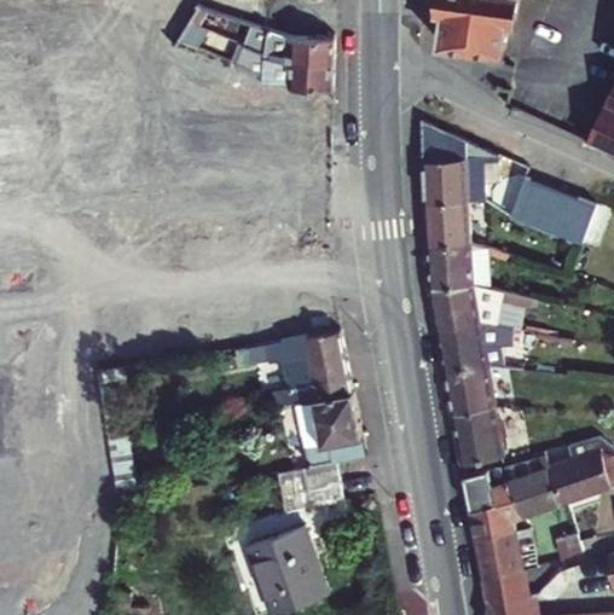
[(438,0),(436,11),(444,13),(438,45),(502,56),(507,23),(514,23),(516,0),(438,0)]
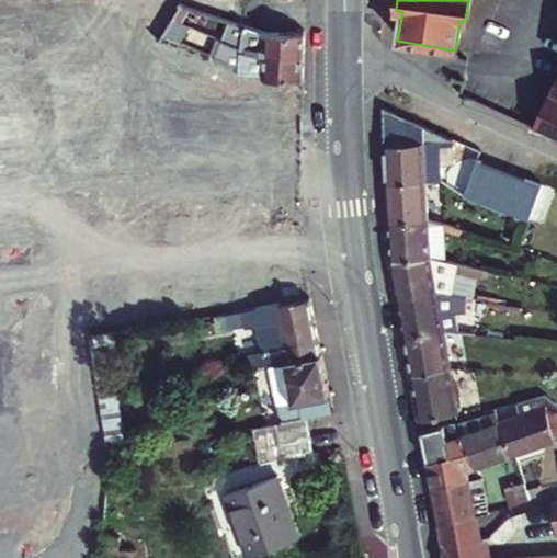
[(238,50),(296,57),(297,34),(291,34),(256,32),(240,27),(215,19),(208,37),(238,50)]
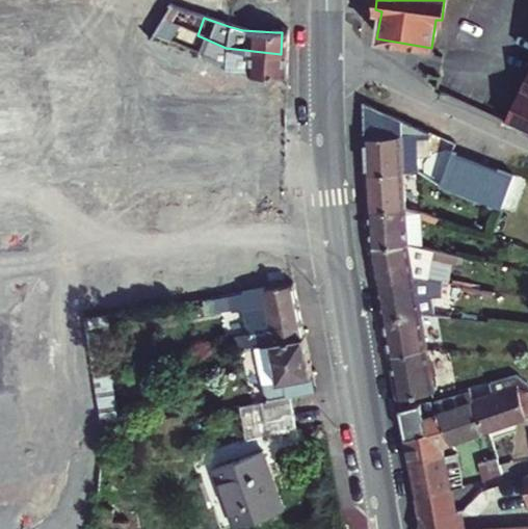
[(172,45),(181,28),(164,20),(154,37),(172,45)]
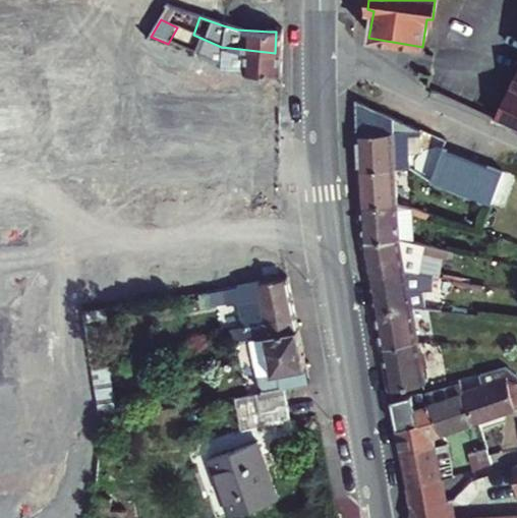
[(0,342),(40,339),(32,217),(27,161),(31,148),(21,23),(0,25),(0,342)]
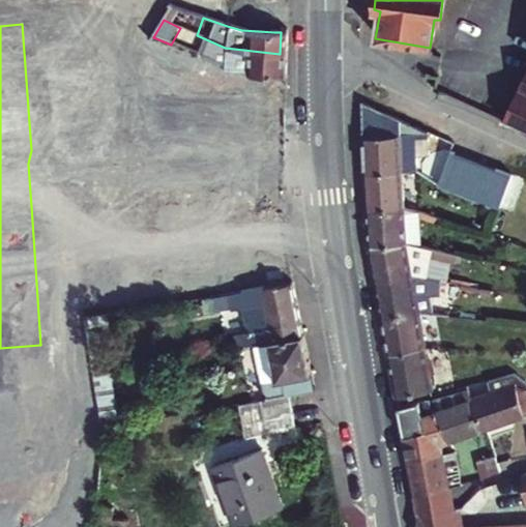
[(280,75),(280,54),(225,48),(197,35),(190,53),(229,70),(280,75)]
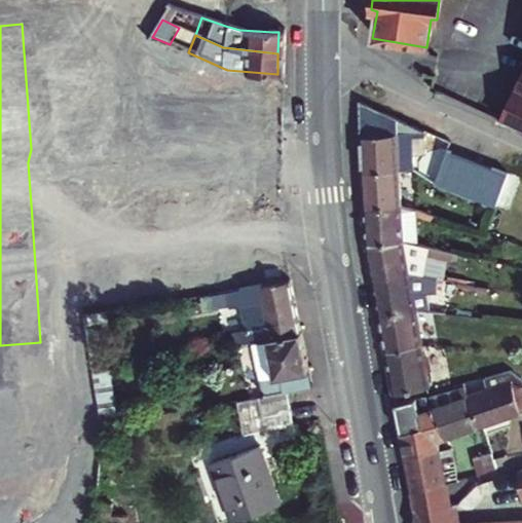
[(521,69),(498,121),(521,132),(521,69)]
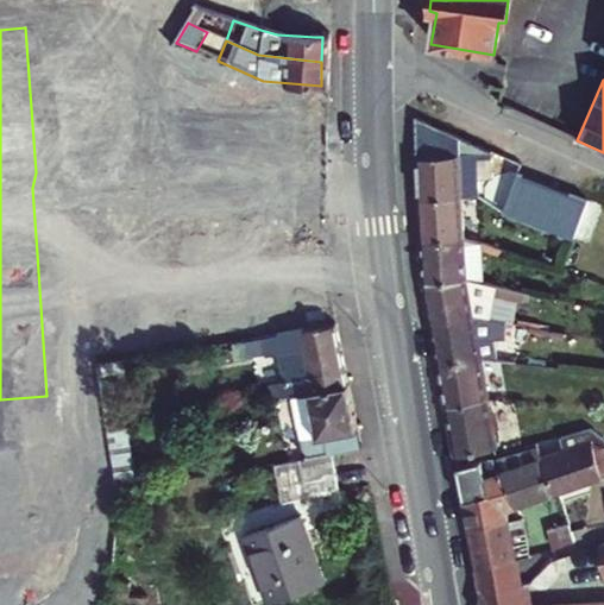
[(411,118),(415,201),(455,206),(476,207),(474,182),(474,153),(490,159),(490,152),(411,118)]
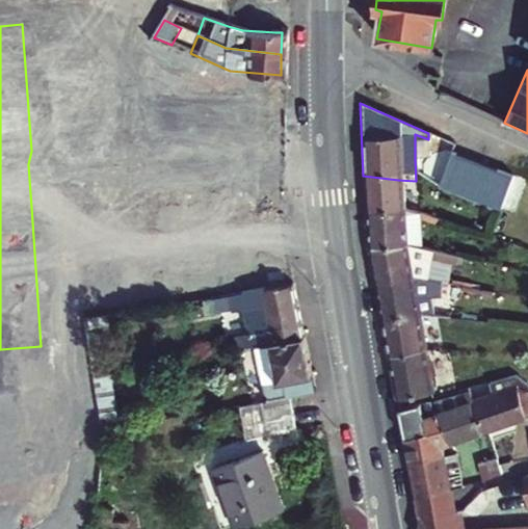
[(429,159),(428,139),(415,134),(415,159),(429,159)]
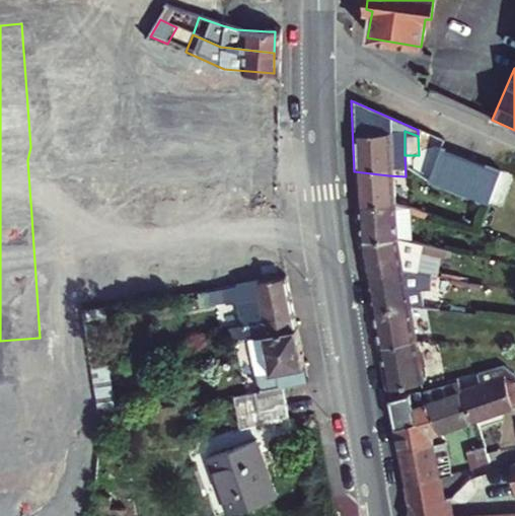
[(442,149),(430,182),(472,200),(486,205),(499,171),(442,149)]
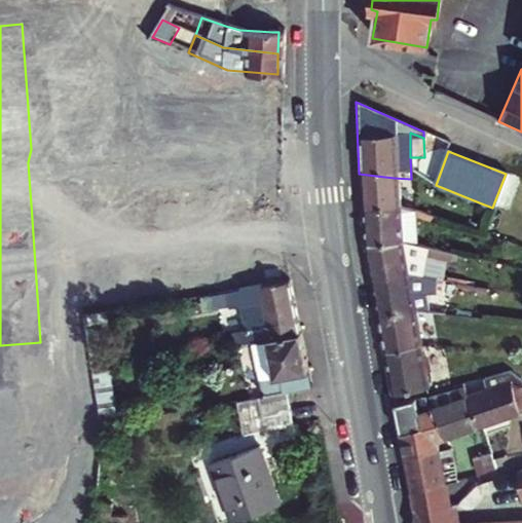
[(359,174),(360,209),(396,209),(394,178),(359,174)]
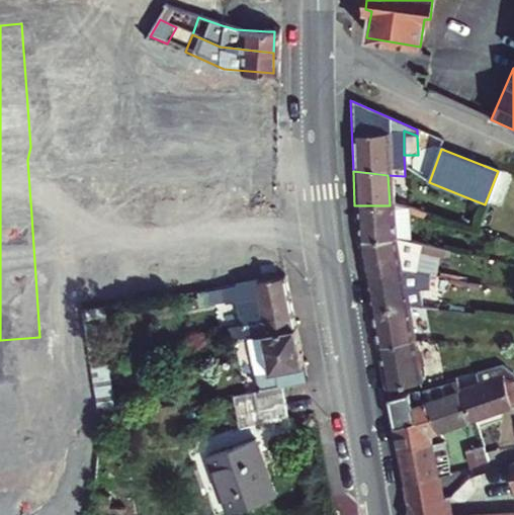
[(356,242),(392,241),(390,205),(354,205),(356,242)]
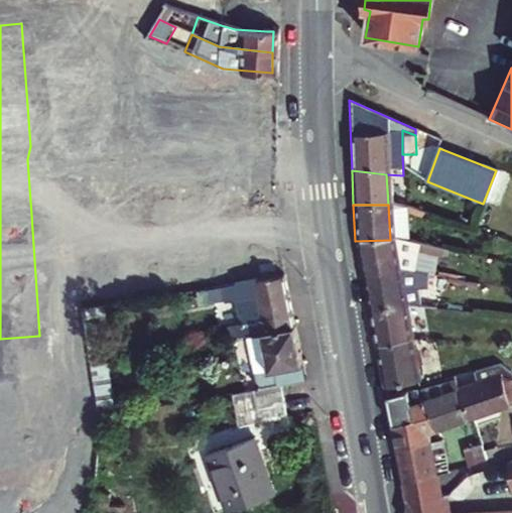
[(355,241),(361,274),(395,270),(390,240),(355,241)]
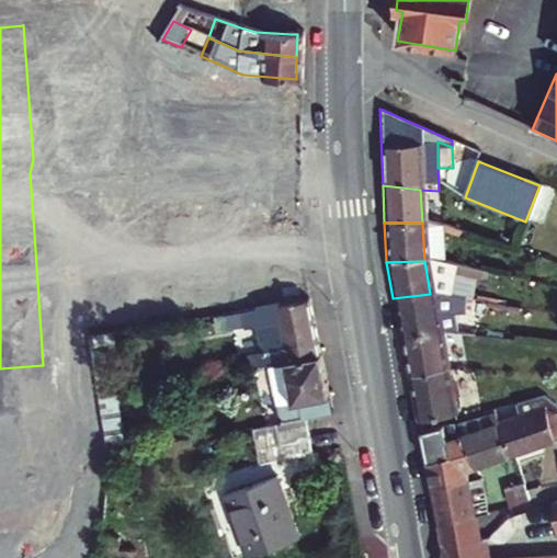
[(400,337),(438,332),(433,316),(458,315),(456,298),(430,294),(393,298),(400,337)]
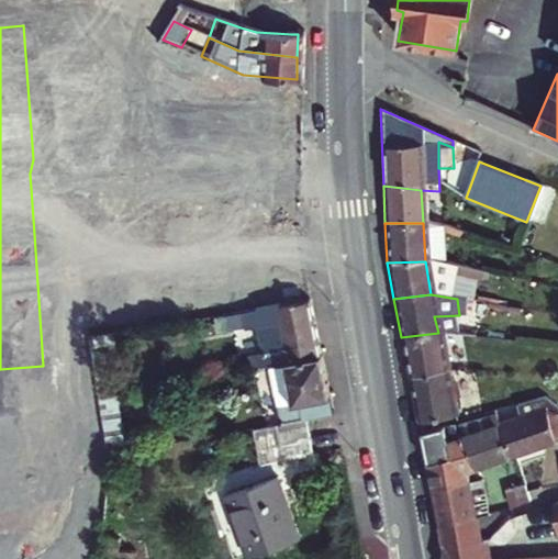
[(267,368),(317,359),(305,302),(260,310),(263,325),(253,327),(258,355),(244,357),(247,371),(267,368)]
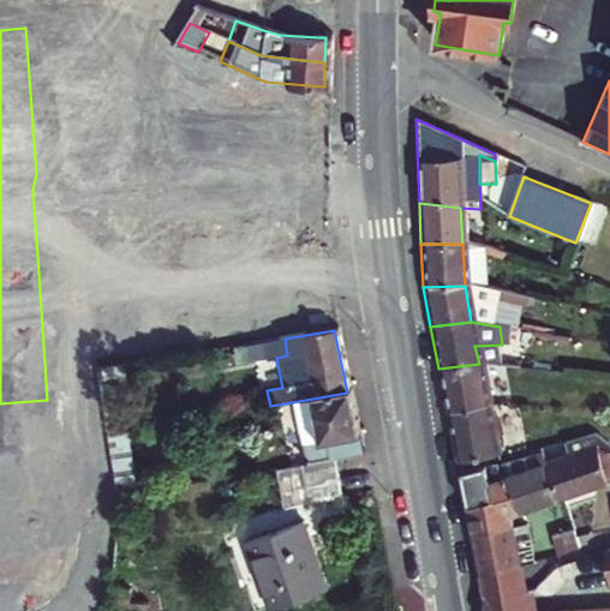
[(447,414),(486,406),(479,364),(438,369),(447,414)]
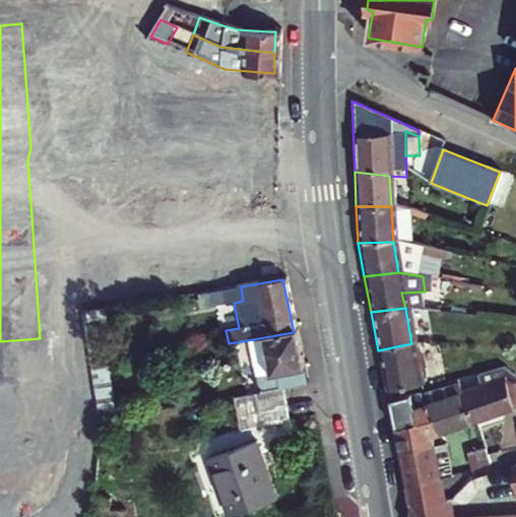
[(420,344),(431,344),(431,325),(438,324),(438,311),(417,309),(420,344)]
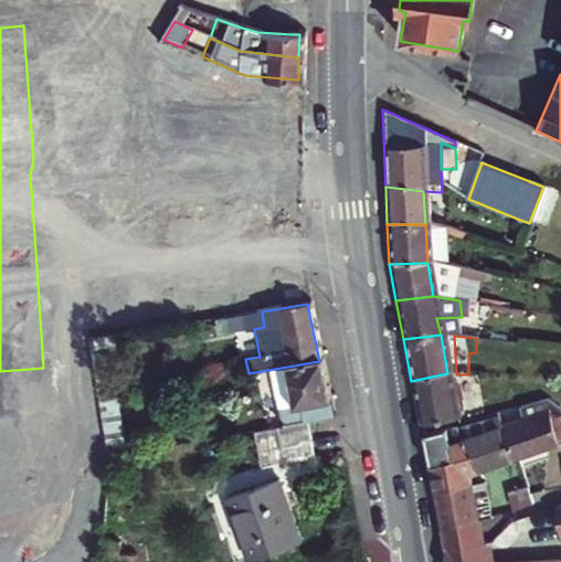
[(268,370),(281,427),(331,419),(319,361),(268,370)]
